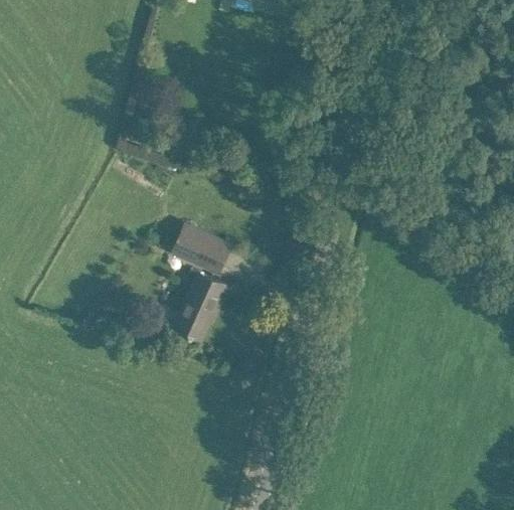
[(231,246),(183,224),(170,253),(218,276),(231,246)]
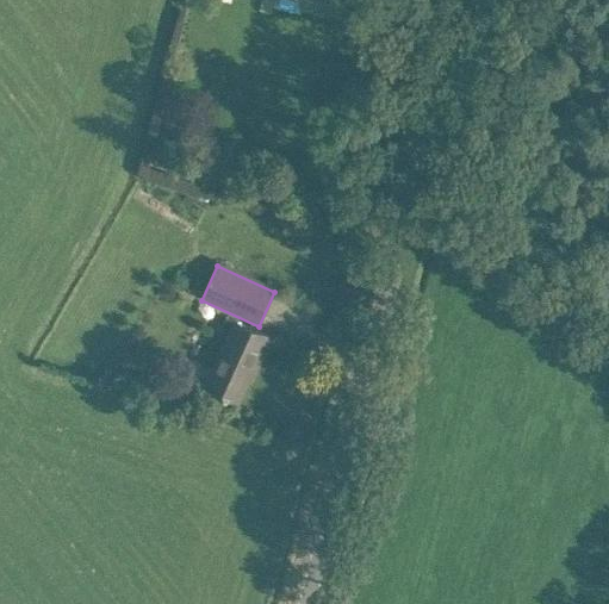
[(258,374),(272,342),(229,322),(221,338),(228,341),(206,390),(240,405),(254,373),(258,374)]
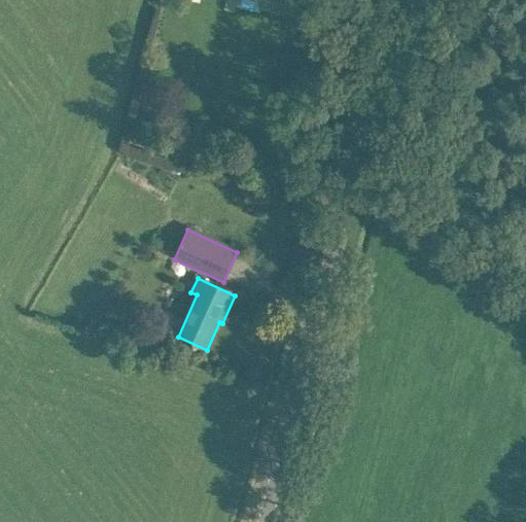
[(142,335),(140,344),(147,346),(150,337),(142,335)]
